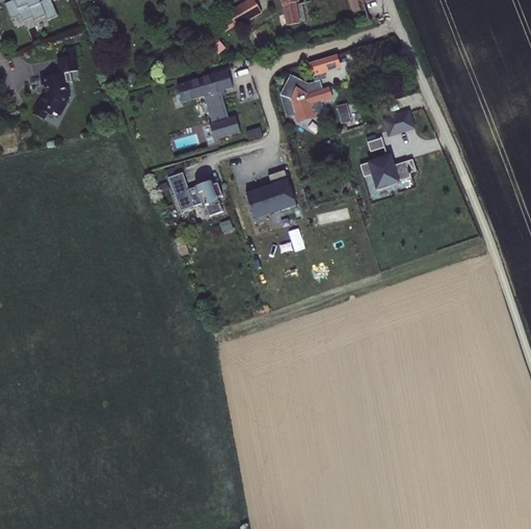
[(8,0),(3,2),(9,18),(19,14),(22,20),(32,16),(33,18),(45,12),(47,18),(56,14),(51,0),(8,0)]
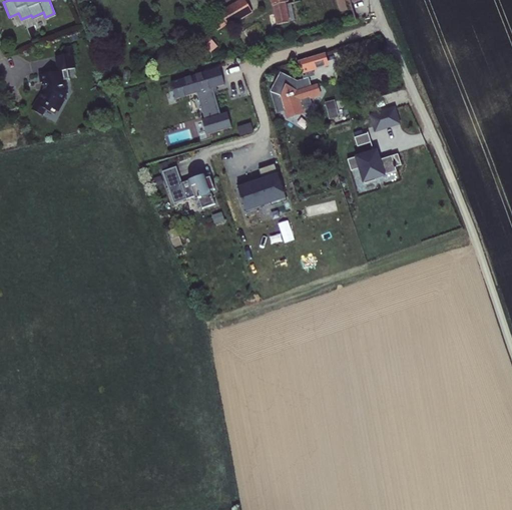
[(228,25),(251,10),(244,0),(233,0),(218,10),(228,25)]
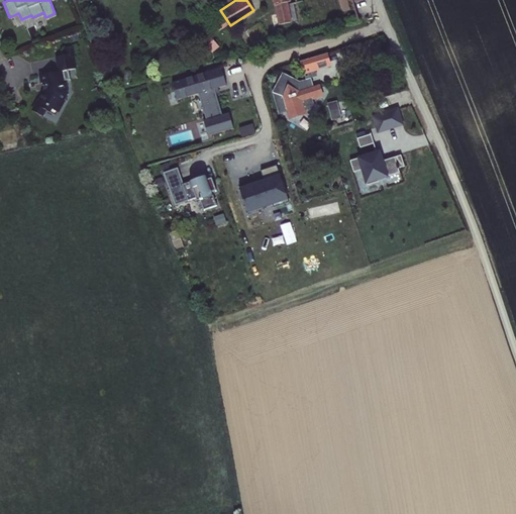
[(268,0),(276,27),(293,23),(288,3),(290,1),(289,0),(268,0)]
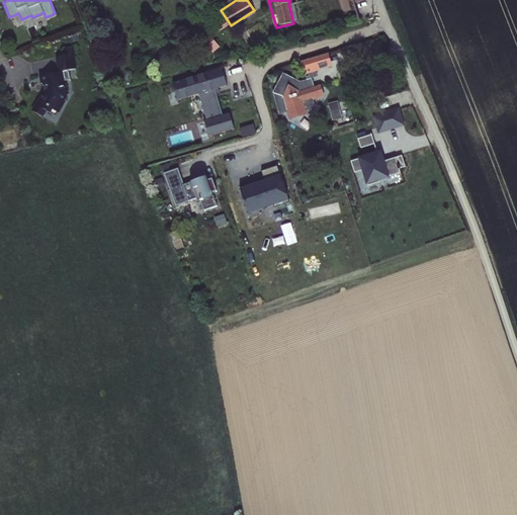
[(221,67),(171,81),(176,99),(198,92),(206,119),(198,121),(202,135),(234,125),(229,109),(222,111),(214,86),(226,83),(221,67)]
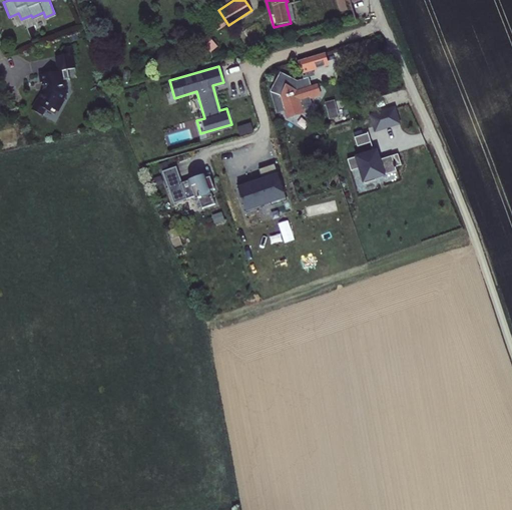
[(61,67),(39,73),(42,89),(33,106),(53,117),(67,91),(61,67)]
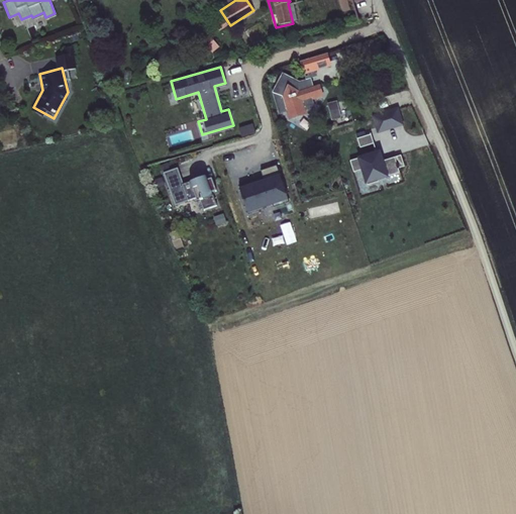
[(315,107),(313,98),(324,95),(321,83),(312,85),(310,78),(299,81),(282,72),(272,91),(277,109),(285,107),(288,117),(304,113),(303,110),(315,107)]
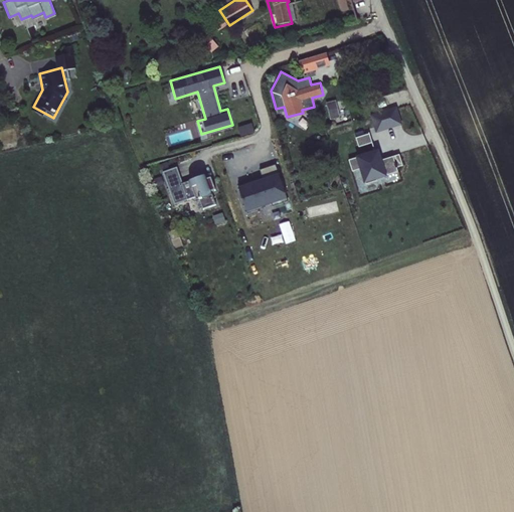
[(395,106),(368,112),(373,130),(399,124),(395,106)]
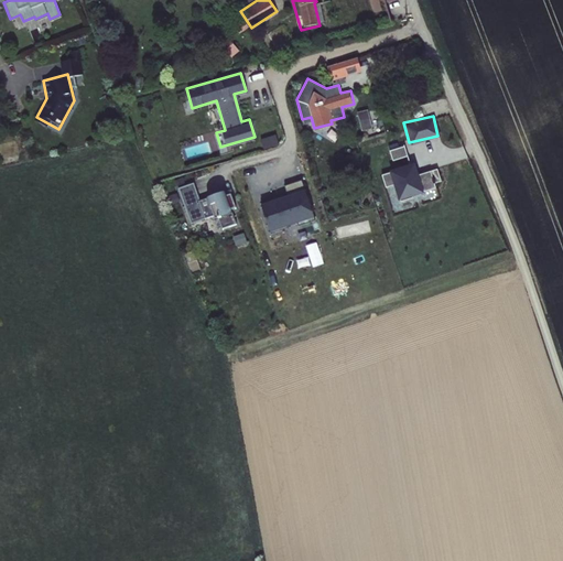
[(390,159),(405,155),(404,146),(389,149),(390,159)]
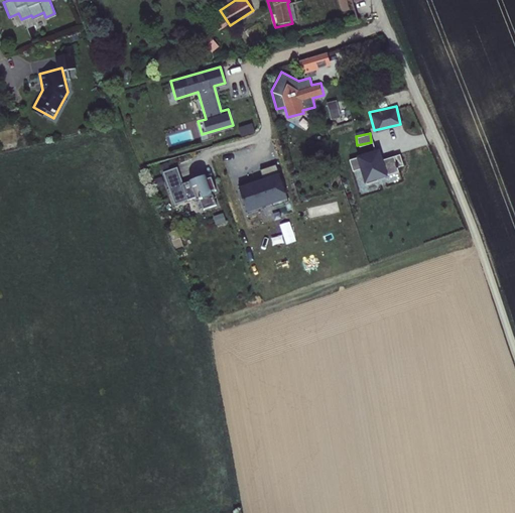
[(379,148),(356,156),(364,183),(387,176),(386,173),(398,169),(397,166),(403,164),(400,152),(382,158),(379,148)]
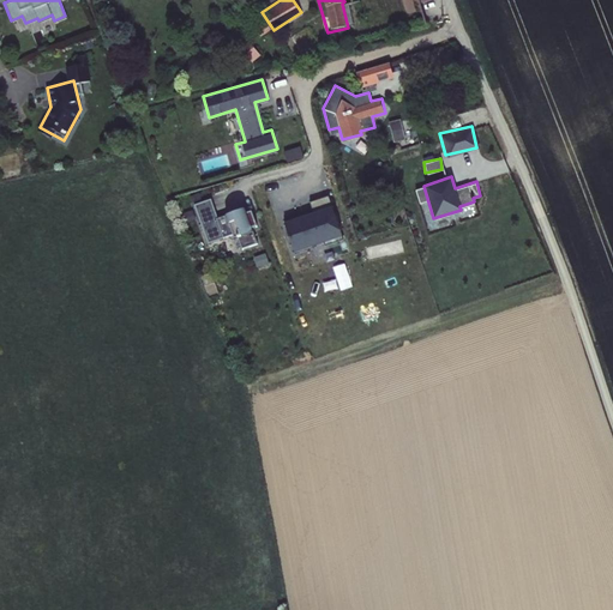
[(217,216),(210,197),(193,203),(206,243),(235,234),(240,249),(259,242),(254,230),(259,228),(252,209),(245,211),(244,207),(217,216)]
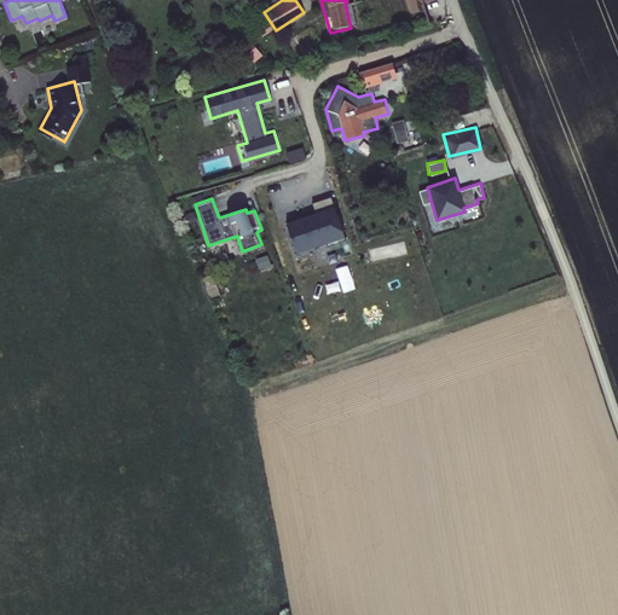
[(347,235),(334,204),(286,219),(298,249),(347,235)]
